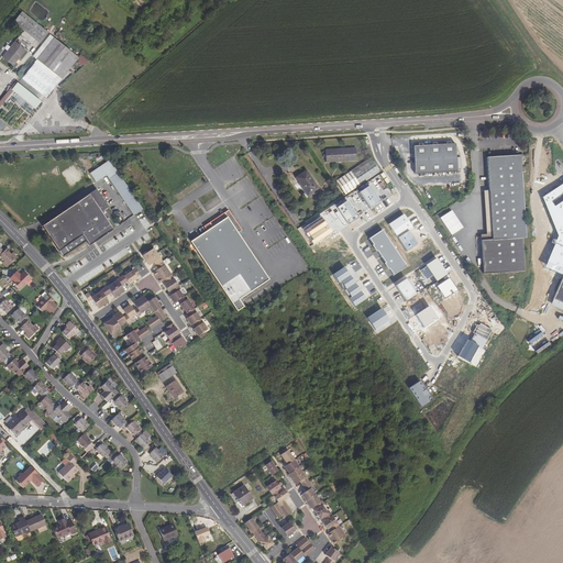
[(13,22),(40,43),(47,33),(21,12),(13,22)]
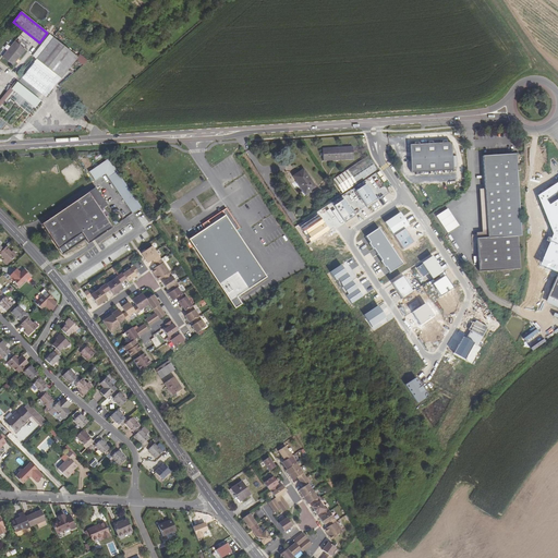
[(61,79),(75,60),(77,58),(77,57),(49,35),(33,56),(36,59),(56,75),(61,79)]
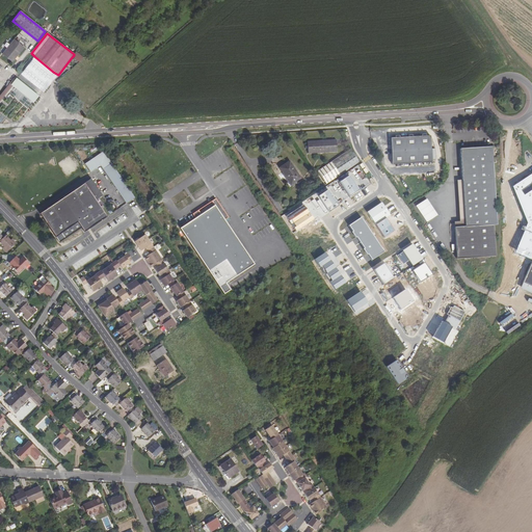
[(1,54),(11,62),(23,47),(14,40),(1,54)]
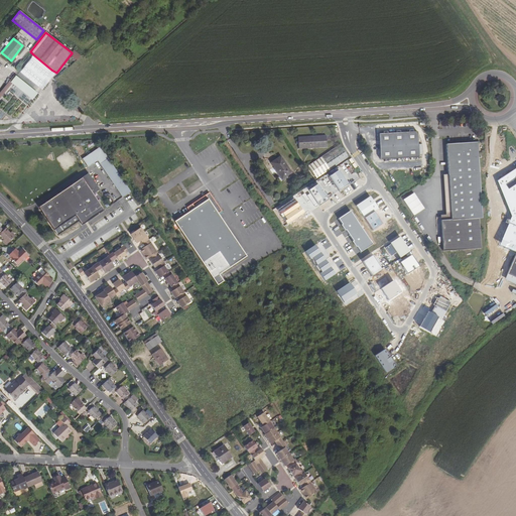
[(70,55),(77,60),(81,56),(74,50),(72,52),(72,53),(70,55)]
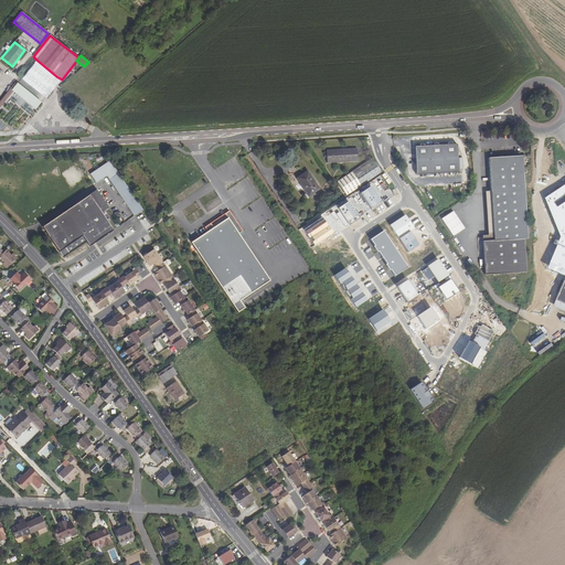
[(56,76),(36,60),(21,80),(42,96),(56,76)]
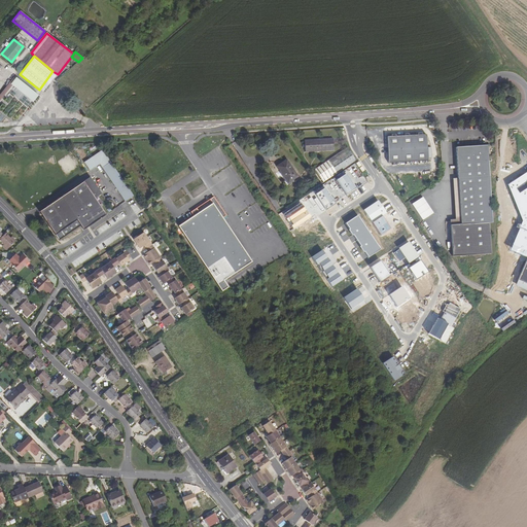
[(38,96),(15,77),(10,84),(32,102),(38,96)]
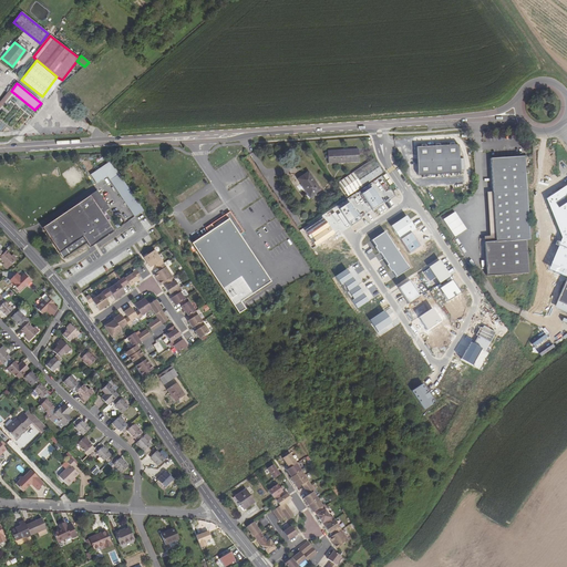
[(459,146),(416,148),(418,176),(460,174),(459,146)]
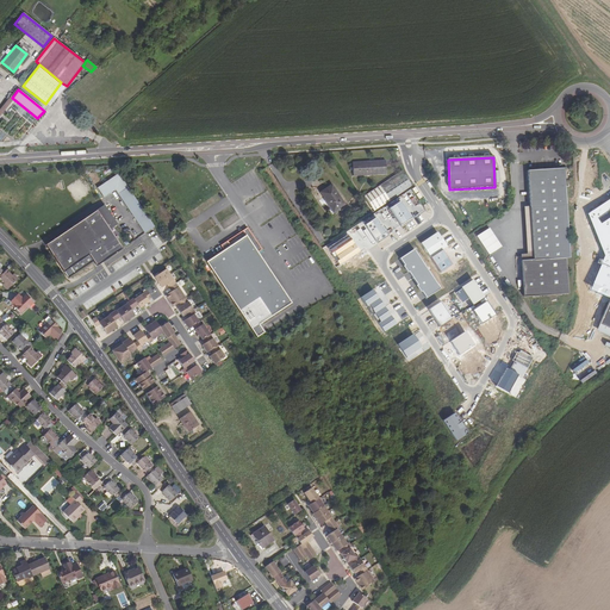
[(385,161),(353,162),(353,167),(353,170),(354,176),(386,174),(385,161)]
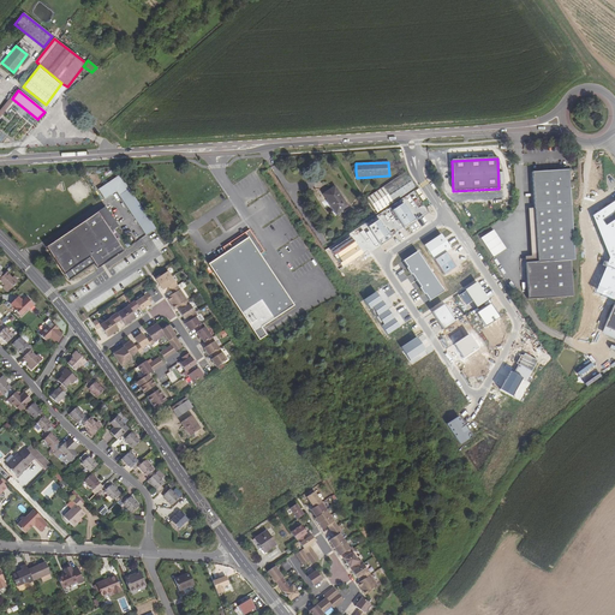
[(529,298),(573,294),(571,260),(574,260),(568,168),(532,172),(538,261),(525,262),(525,267),(529,298)]
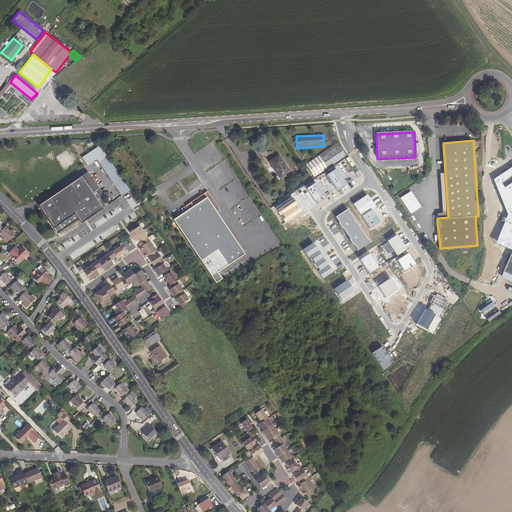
[(338,143),(305,165),(314,177),(346,156),(338,143)]
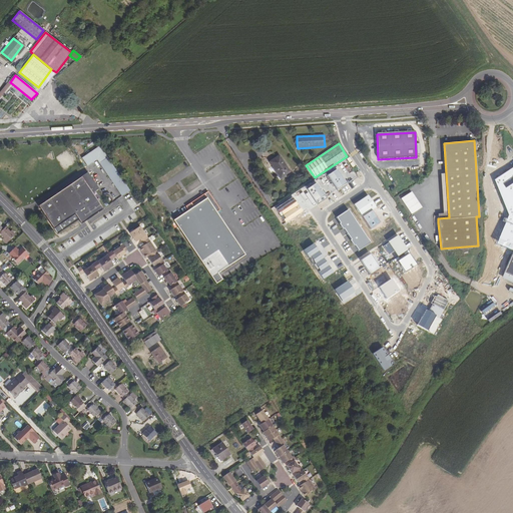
[(99,164),(107,158),(99,147),(81,158),(87,166),(97,160),(99,164)]
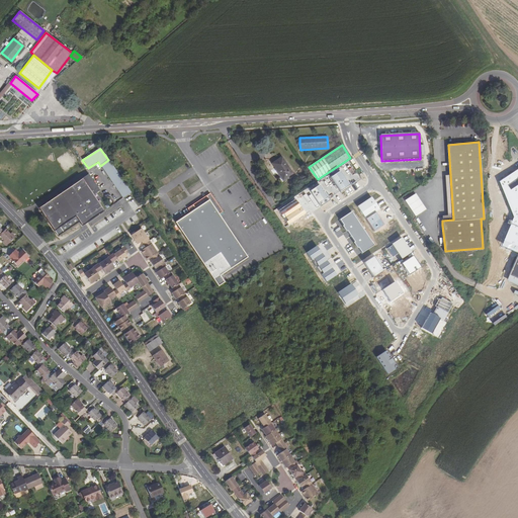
[(281,157),(272,164),(283,180),(292,174),(281,157)]
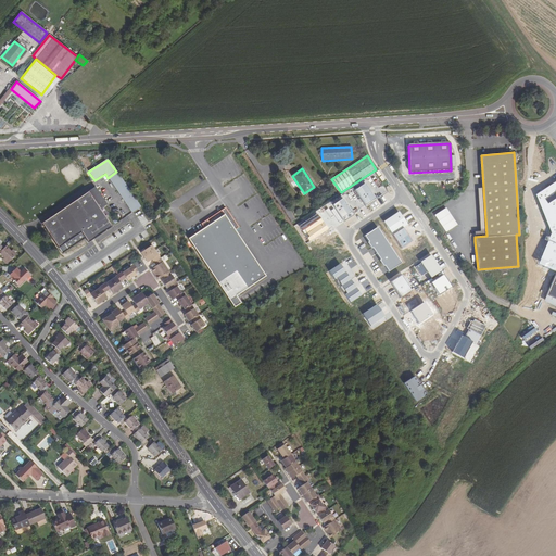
[(108,178),(131,213),(140,207),(116,172),(108,178)]
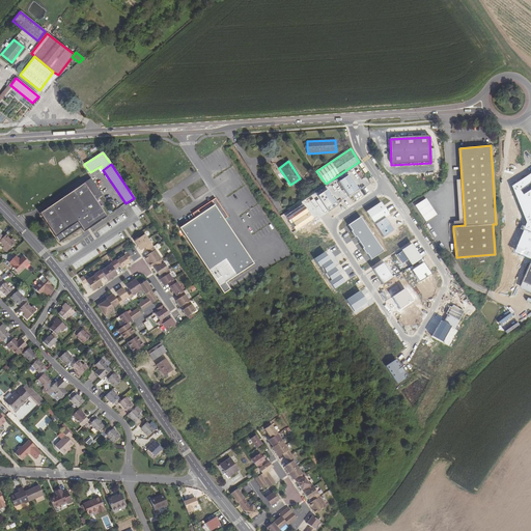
[(102,196),(90,180),(40,214),(56,236),(61,233),(65,240),(81,228),(84,226),(87,230),(106,217),(94,200),(102,196)]
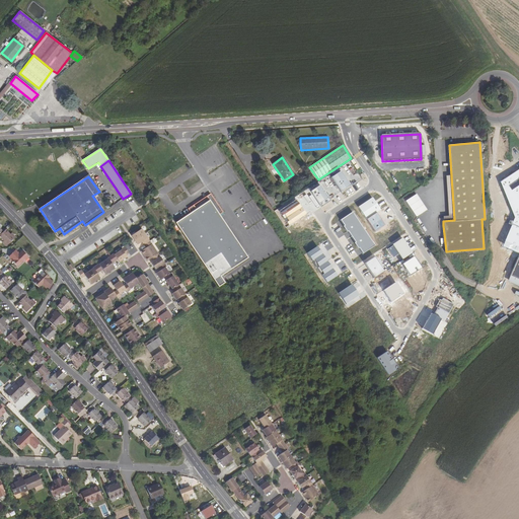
[(427,210),(417,194),(406,201),(417,217),(427,210)]
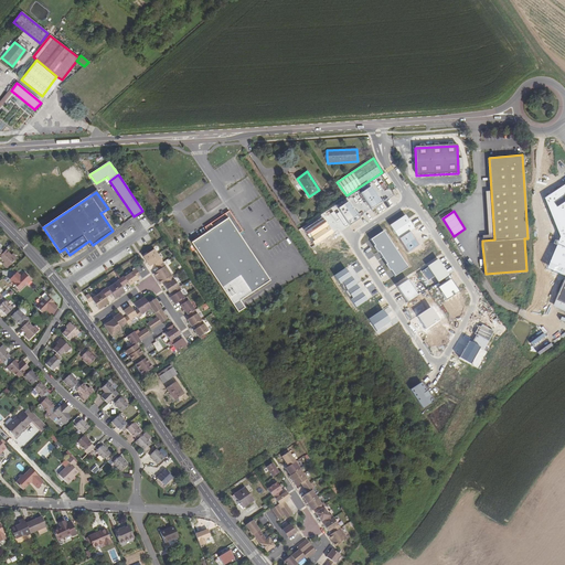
[(228,217),(191,242),(237,312),(245,308),(241,301),(270,281),(228,217)]
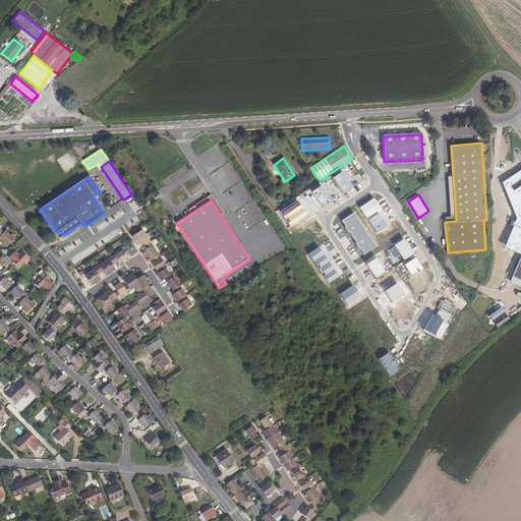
[(520,217),(520,218),(520,220),(520,238),(520,241),(520,249),(520,253),(512,276),(514,277),(520,280),(520,217)]
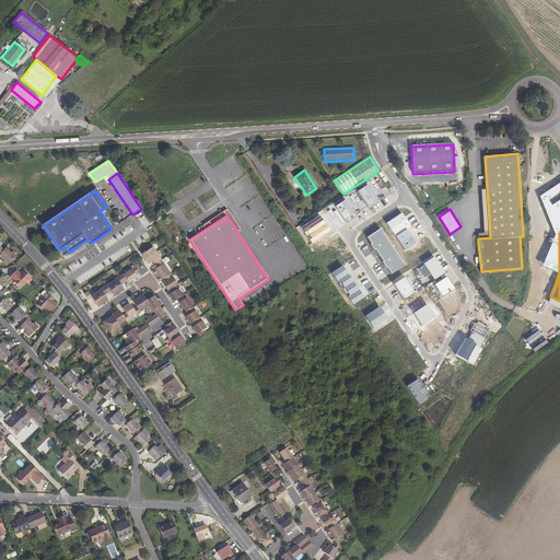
[(152,247),(142,255),(146,259),(156,253),(152,247)]
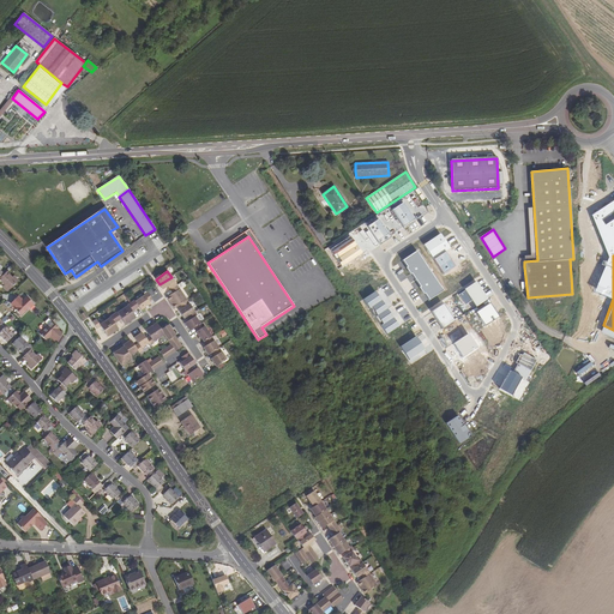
[(17,283),(12,277),(6,272),(0,278),(0,280),(5,286),(4,287),(8,292),(17,283)]
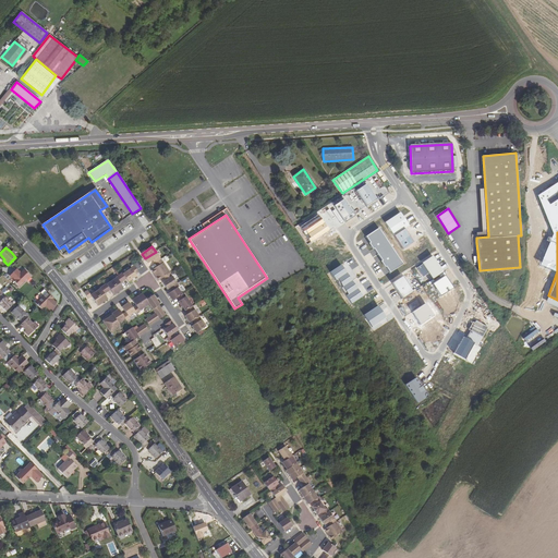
[(156,252),(145,258),(148,264),(153,261),(159,256),(156,252)]
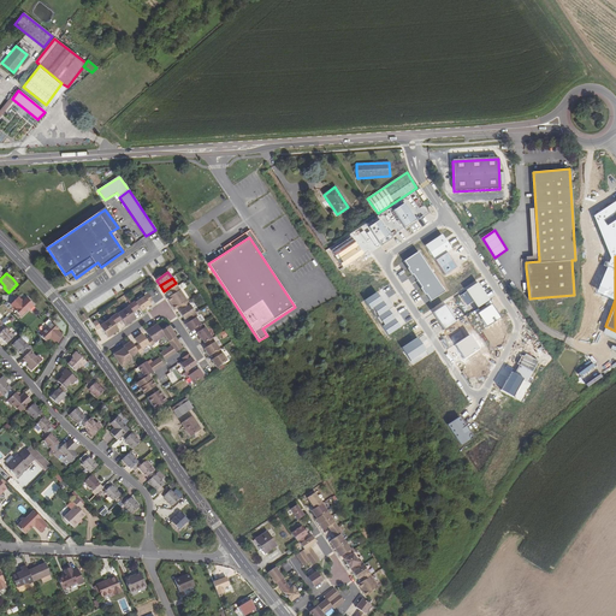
[(188,302),(181,290),(173,295),(167,298),(175,311),(181,306),(188,302)]
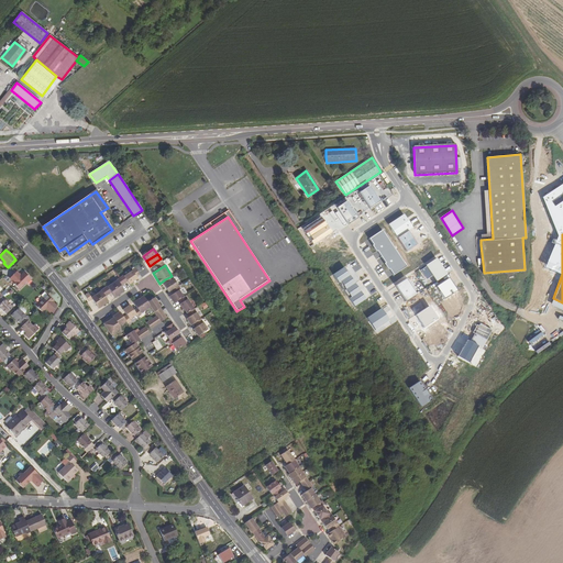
[(124,277),(128,282),(129,285),(138,279),(136,277),(132,272),(124,277)]
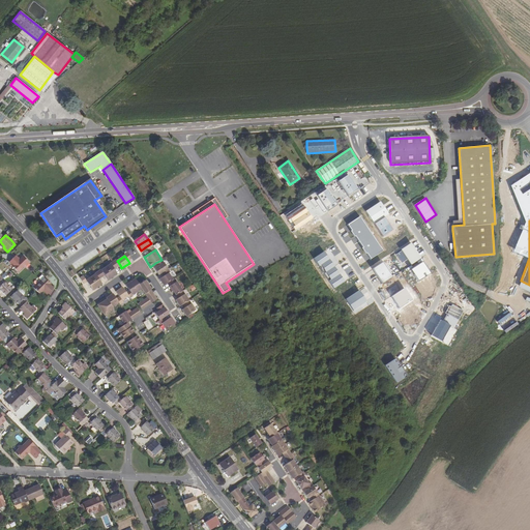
[(25,267),(29,263),(24,257),(19,261),(15,257),(8,263),(15,269),(18,271),(19,272),(24,266),(25,267)]
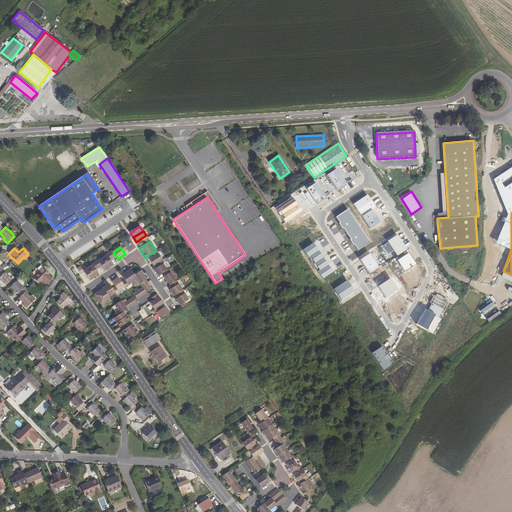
[(162,260),(158,254),(152,257),(149,260),(153,266),(157,264),(162,260)]
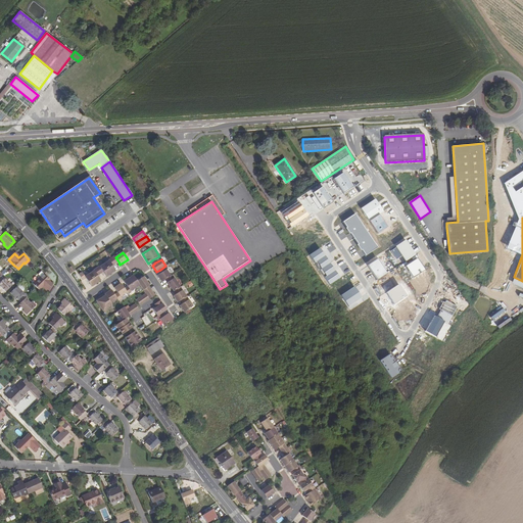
[(104,264),(111,274),(115,271),(112,267),(108,260),(104,264)]
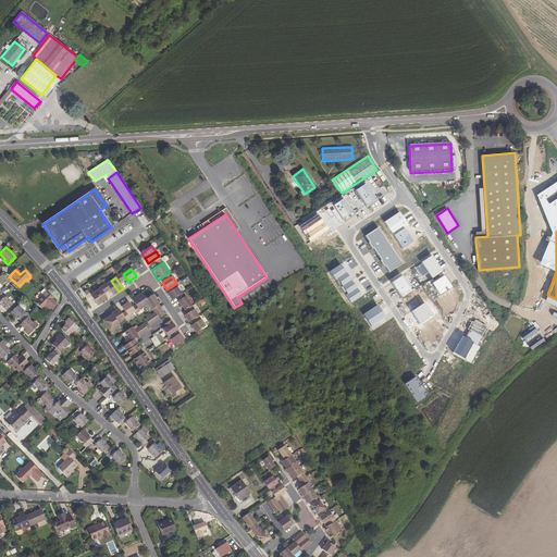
[(107,284),(110,289),(113,295),(119,292),(111,281),(107,284)]
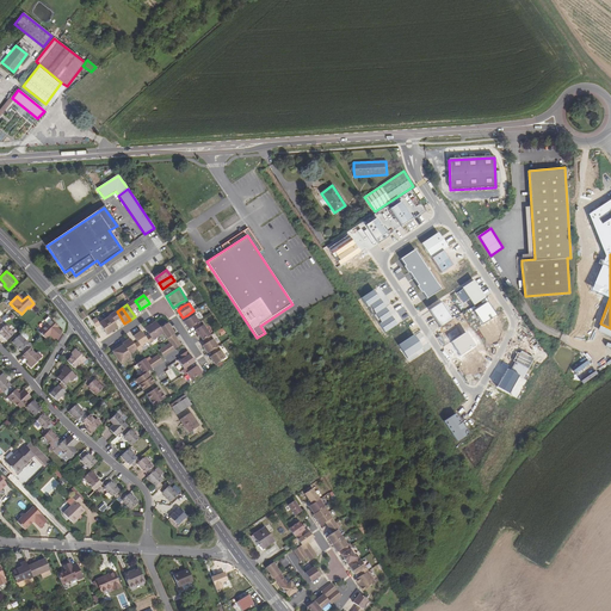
[(195,315),(190,319),(184,322),(189,329),(195,326),(199,322),(195,315)]
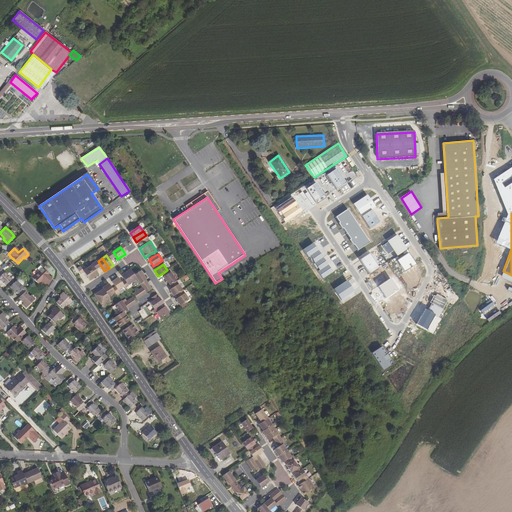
[(92,265),(87,268),(94,278),(99,275),(95,270),(92,265)]
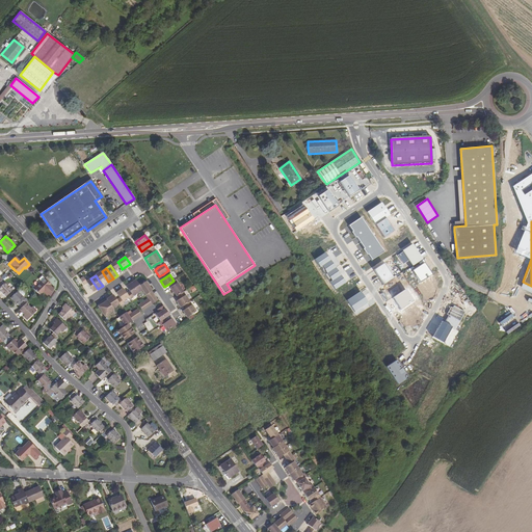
[(90,278),(86,282),(87,284),(94,292),(98,289),(90,278)]
